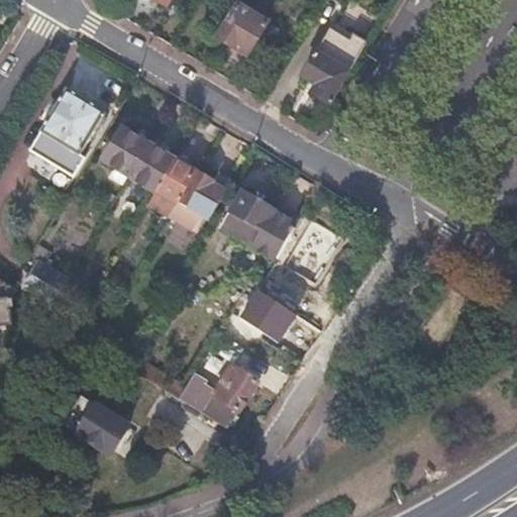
[(150,0),(166,9),(172,0),(150,0)]
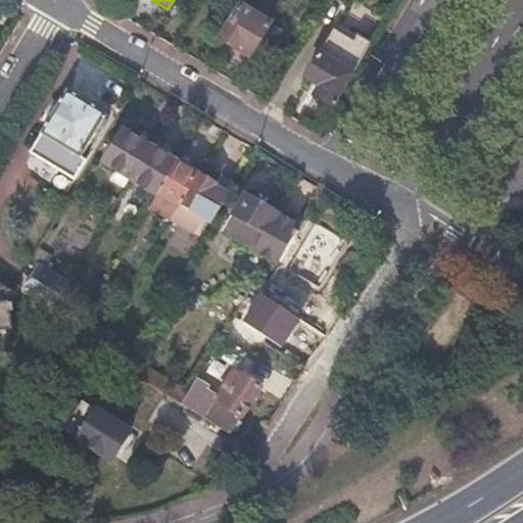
[(282,33),(240,7),(221,40),(250,58),(255,50),(268,57),(282,33)]
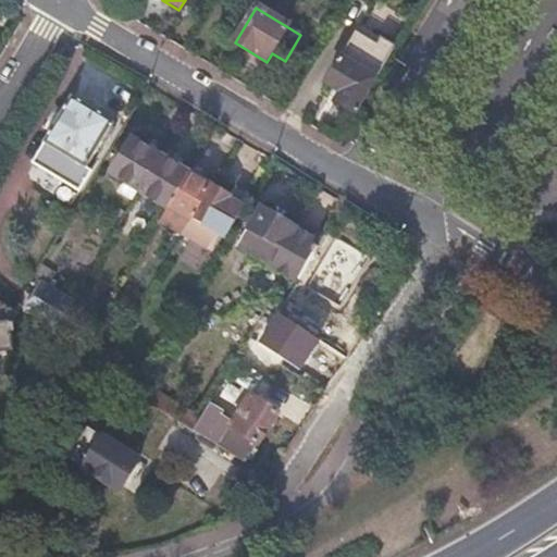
[(376,45),(355,33),(324,83),(339,91),(333,102),(353,114),(374,78),(360,71),(376,45)]
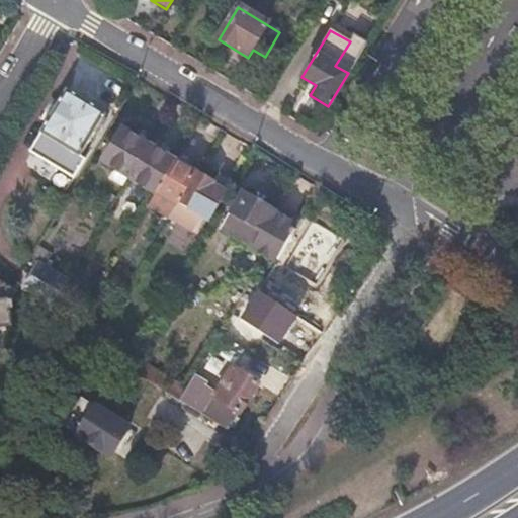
[(353,35),(350,41),(335,66),(348,73),(365,44),(353,35)]
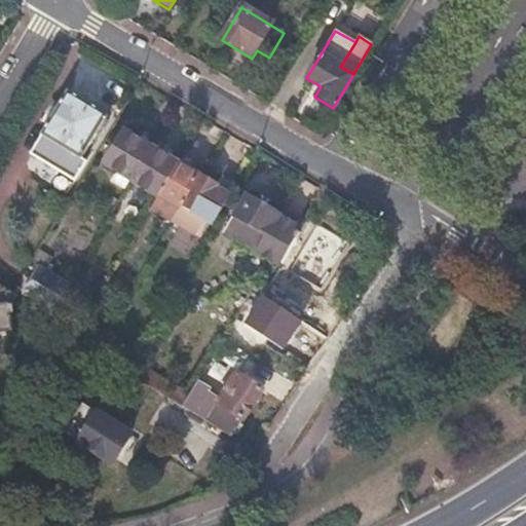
[(89,106),(50,82),(14,143),(59,170),(71,149),(65,146),(89,106)]
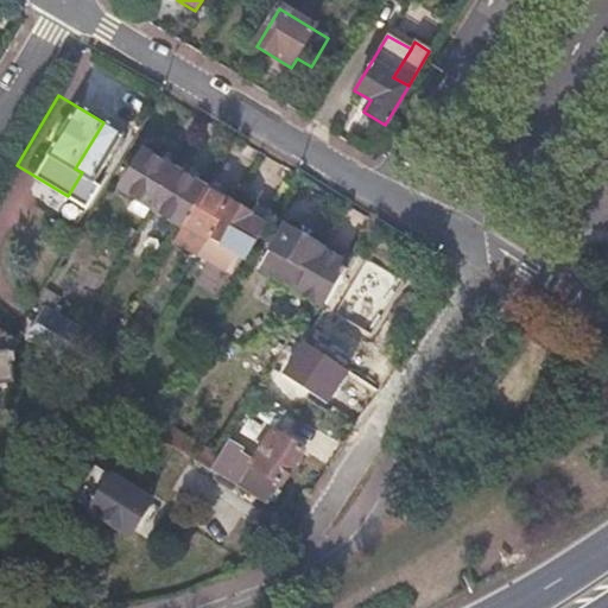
[(152,209),(175,172),(140,151),(119,188),(139,201),(133,211),(146,220),(152,209)]
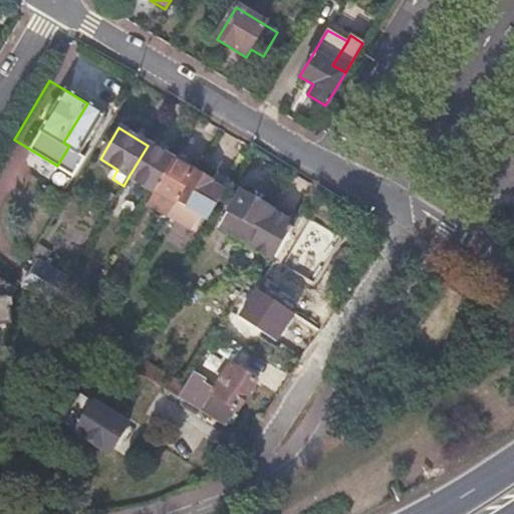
[(174,162),(148,146),(129,177),(156,193),(157,192),(174,162)]
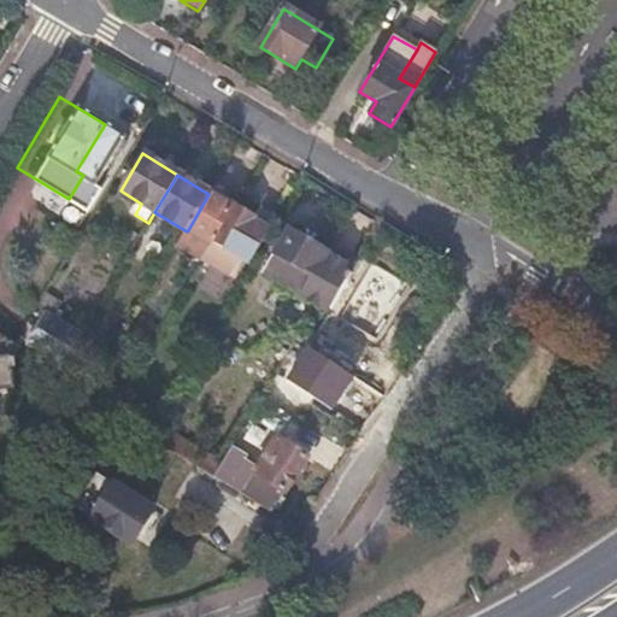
[(233,210),(209,194),(188,230),(212,245),(233,210)]
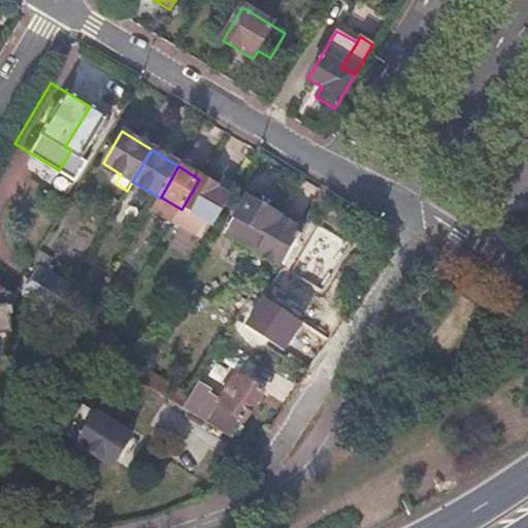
[(231,199),(199,179),(182,209),(173,224),(196,237),(205,222),(215,227),(231,199)]
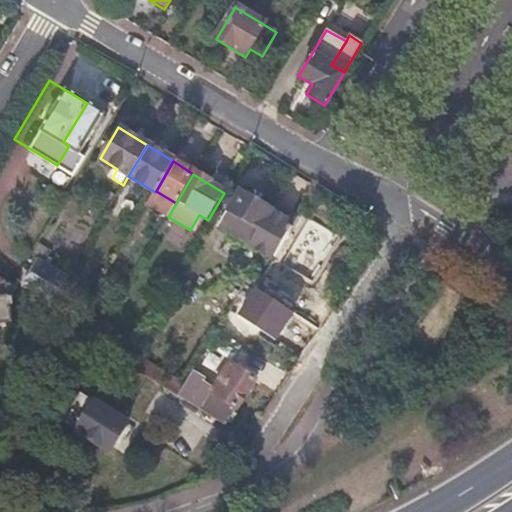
[(223,205),(229,209),(218,228),(270,261),(293,221),(292,215),(280,207),(273,209),(272,212),(240,191),(236,198),(230,195),(223,205)]
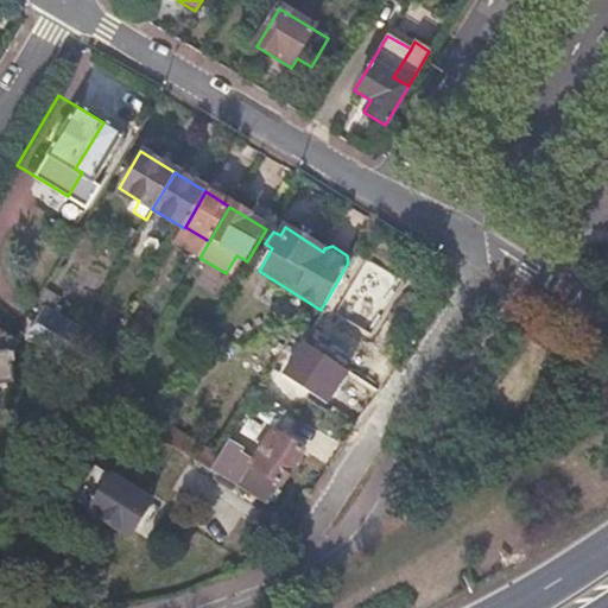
[(82,329),(50,308),(29,342),(63,362),(82,329)]
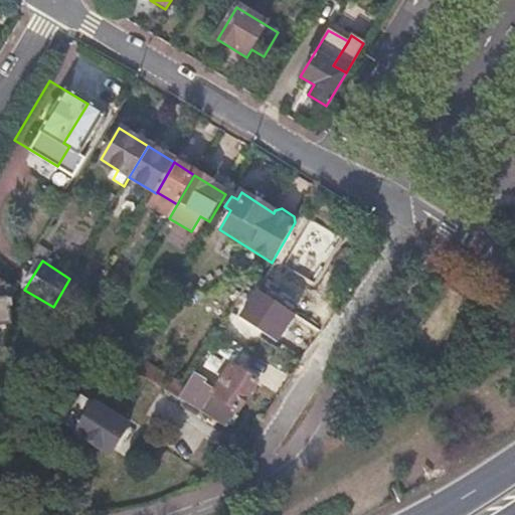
[(16,288),(0,278),(0,322),(14,321),(10,297),(16,288)]
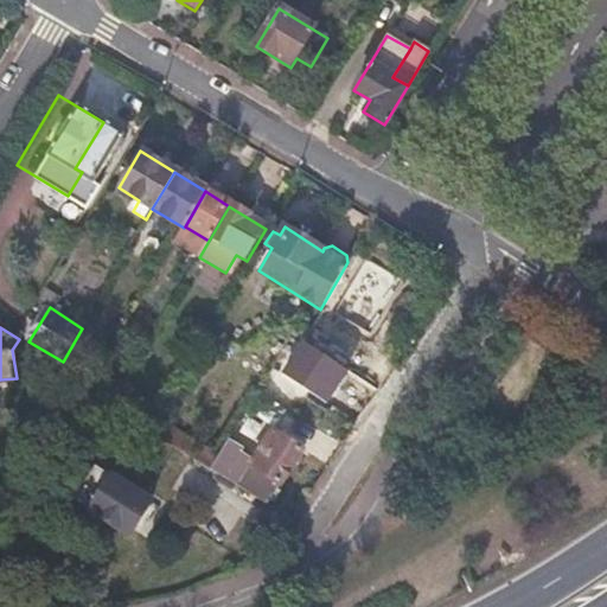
[(256,397),(247,413),(274,428),(282,414),(256,397)]
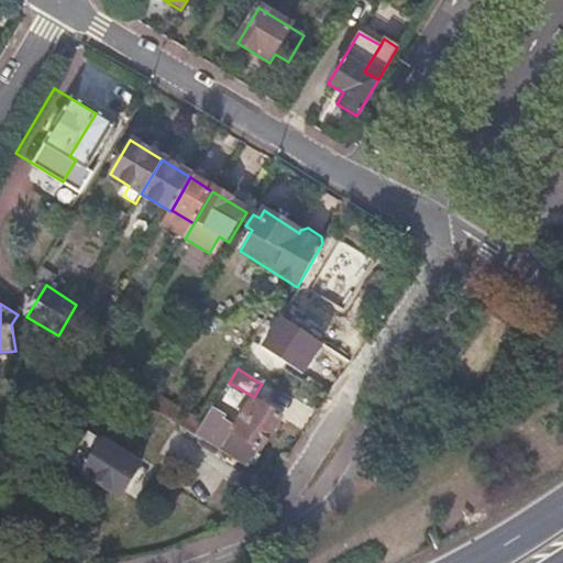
[(282,420),(254,403),(219,453),(249,472),(282,420)]
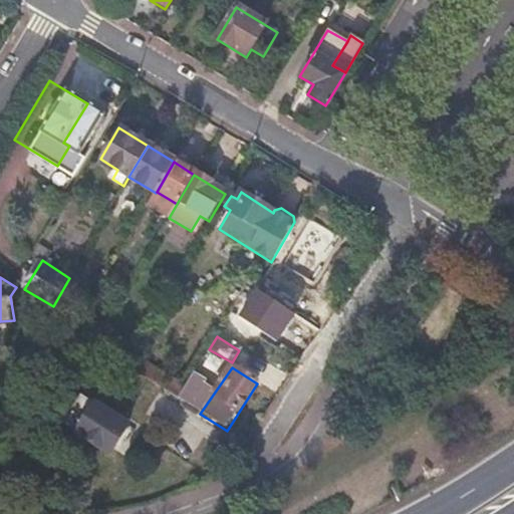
[(162,391),(139,376),(120,408),(142,422),(162,391)]
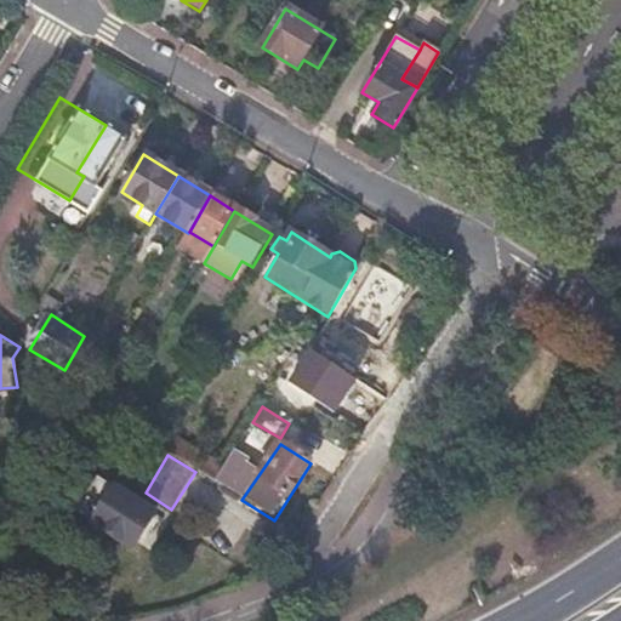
[(153,518),(95,482),(74,516),(132,552),(153,518)]
